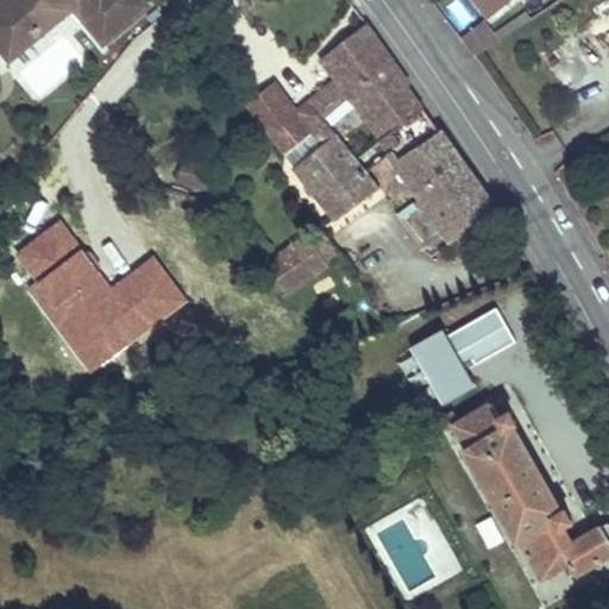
[(0,49),(5,56),(35,33),(38,31),(36,27),(13,0),(2,0),(0,2),(0,49)]
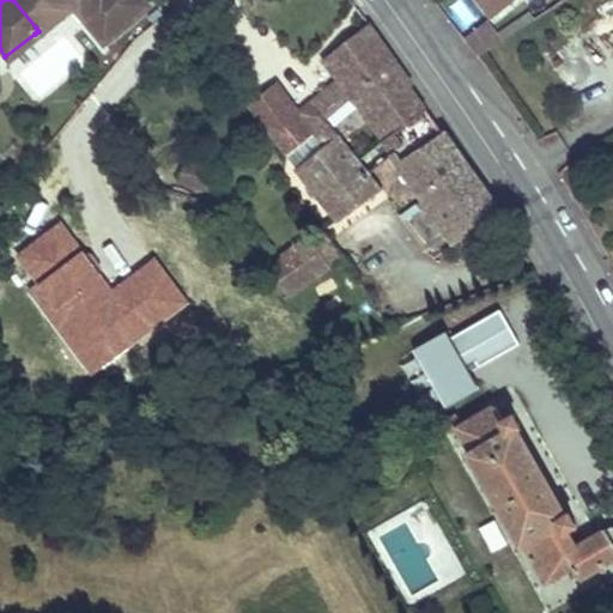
[(13,0),(36,28),(40,4),(72,5),(102,44),(147,8),(140,0),(13,0)]
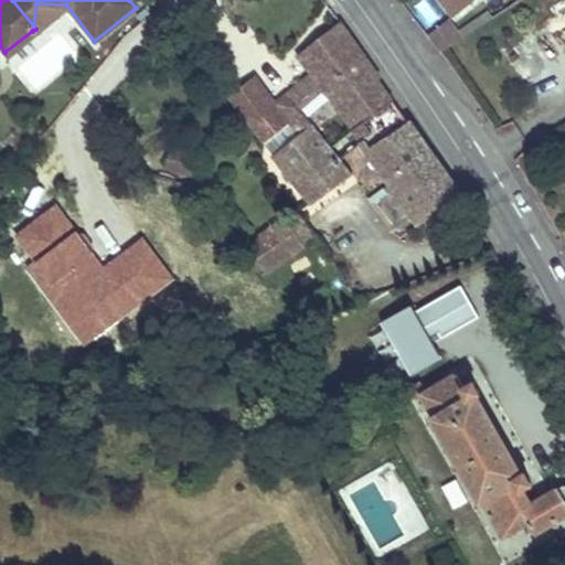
[(444,0),(456,16),(476,0),(444,0)]
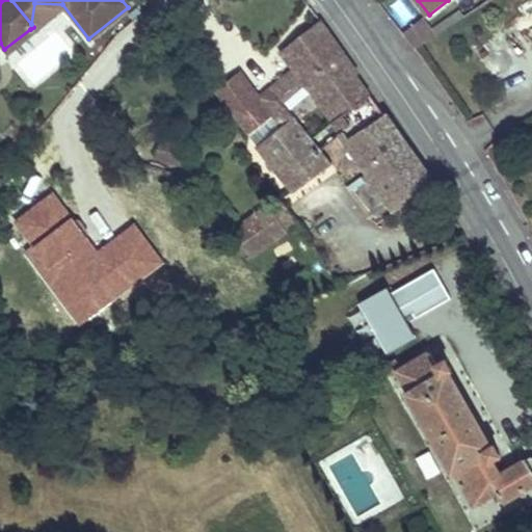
[(34,3),(31,24),(33,27),(62,4),(34,3)]
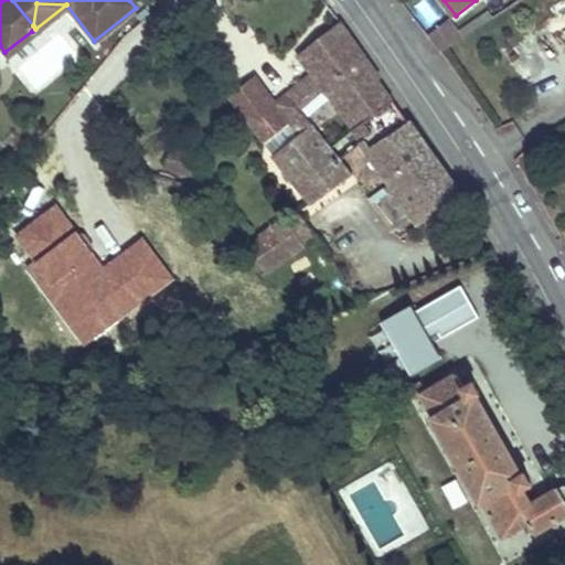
[(273,156),(309,204),(351,173),(330,146),(312,126),(301,110),(326,92),(354,128),(362,140),(419,223),(461,194),(418,132),(394,99),(379,78),(382,76),(342,22),(298,55),(312,74),(275,103),(290,123),(300,135),(273,156)]
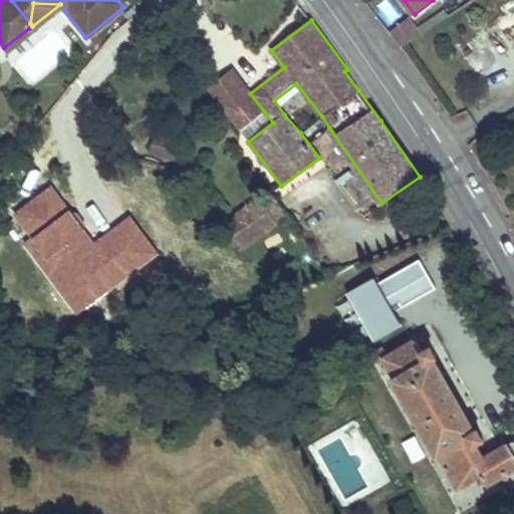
[(231,67),(206,86),(227,114),(239,129),(264,111),(250,93),(231,67)]
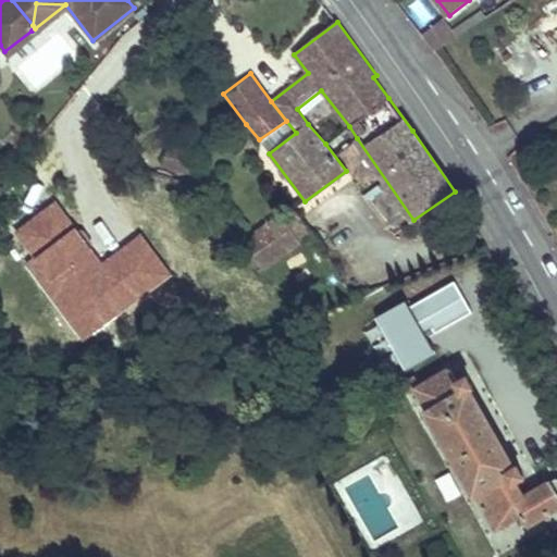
[(258,265),(289,252),(276,219),(244,232),(258,265)]
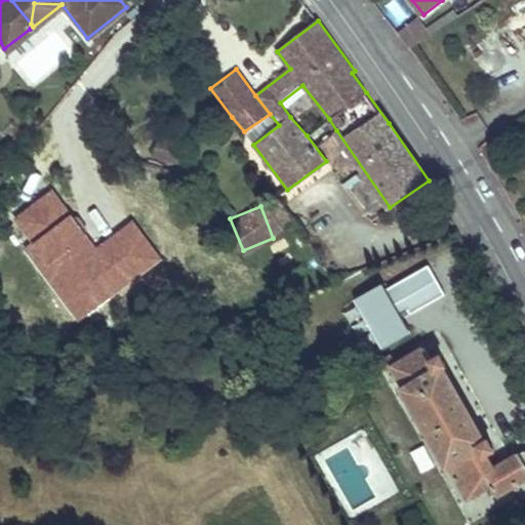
[(402,313),(445,293),(431,261),(384,283),(381,278),(353,291),(377,344),(410,329),(402,313)]
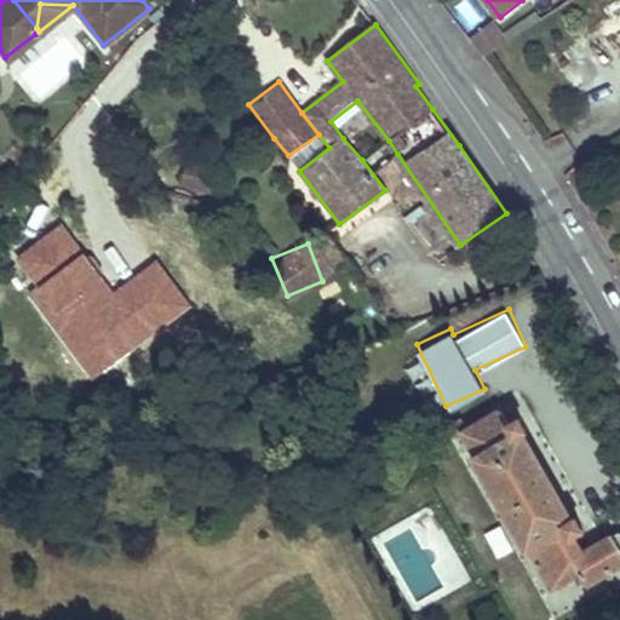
[(586,589),(619,568),(619,532),(616,532),(584,551),(574,534),(581,530),(574,517),(572,518),(523,434),(526,432),(518,419),(506,425),(499,412),(465,431),(459,422),(451,426),(458,438),(465,435),(477,457),(475,459),(527,550),(529,547),(552,589),(578,574),(586,589)]
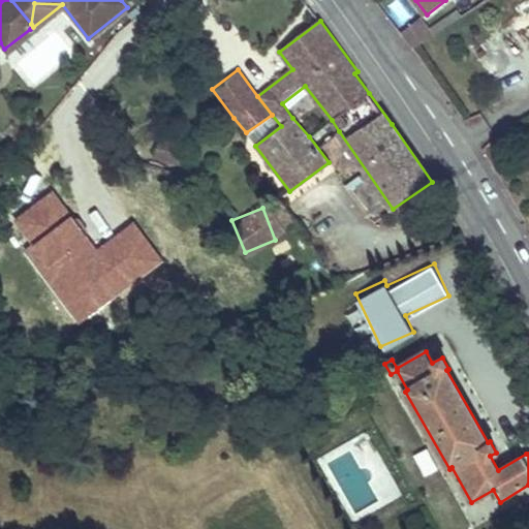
[(354,452),(334,462),(339,472),(360,462),(354,452)]
